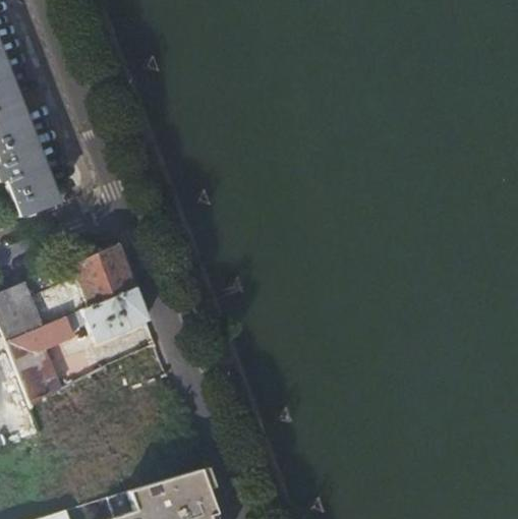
[(8,180),(22,216),(59,202),(0,43),(0,158),(3,165),(0,166),(0,182),(0,183),(8,180)]
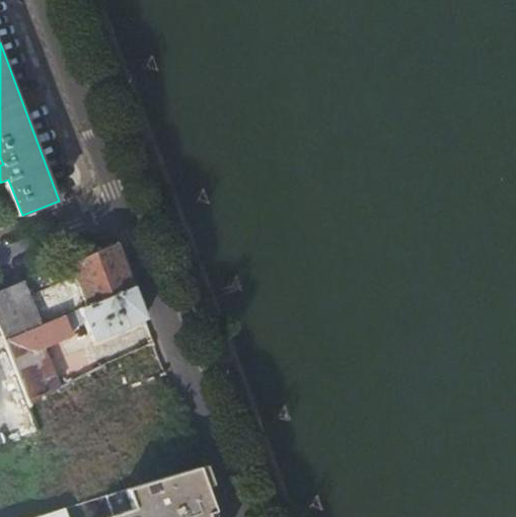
[(26,280),(0,290),(0,320),(7,340),(67,314),(72,312),(82,308),(136,286),(119,241),(108,246),(72,262),(77,276),(31,294),(26,280)]
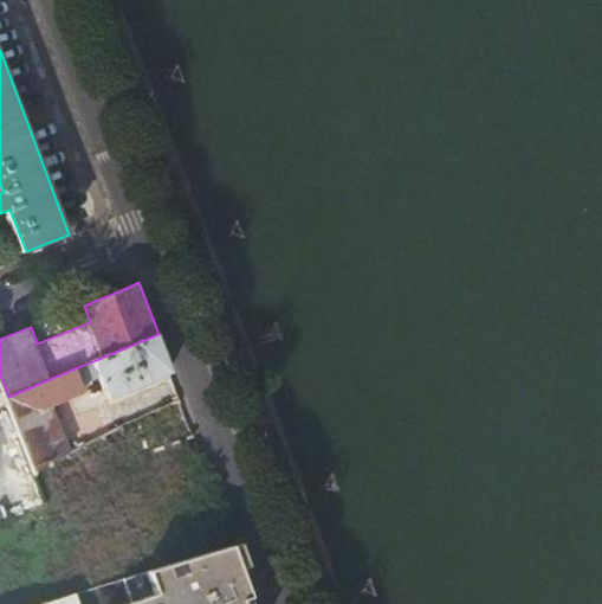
[(173,371),(159,334),(96,360),(111,397),(173,371)]
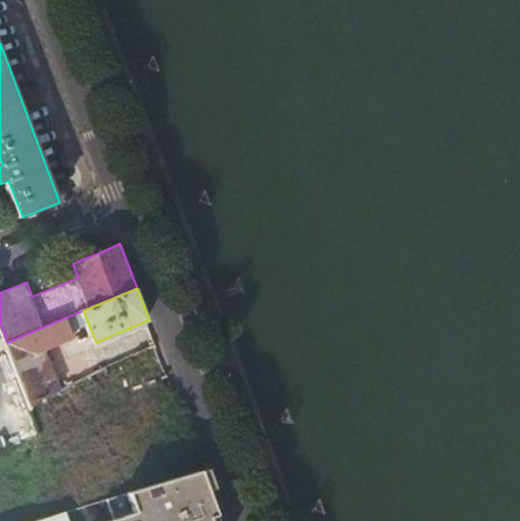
[(7,342),(14,361),(45,349),(76,336),(71,324),(67,317),(7,342)]
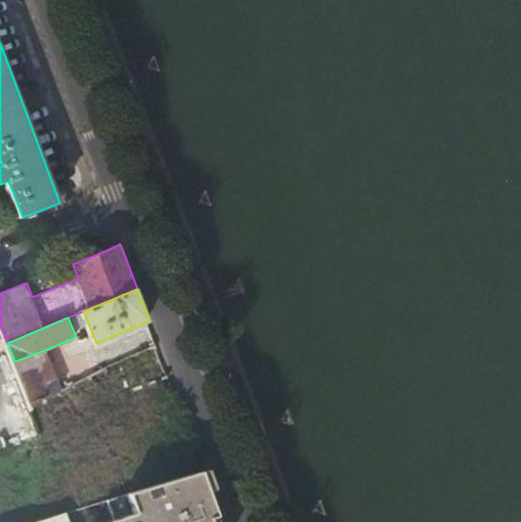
[(14,361),(31,401),(61,386),(59,383),(45,350),(14,361)]
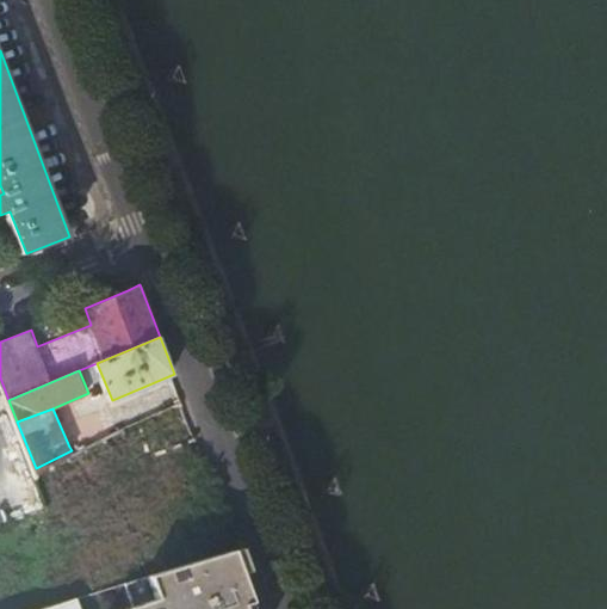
[(69,447),(72,450),(72,451),(84,447),(80,441),(69,447)]
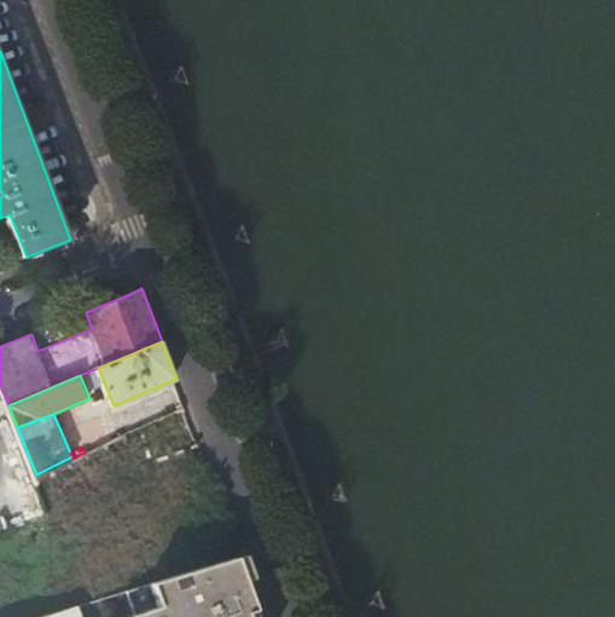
[(259,616),(237,553),(131,592),(139,613),(127,616),(259,616)]
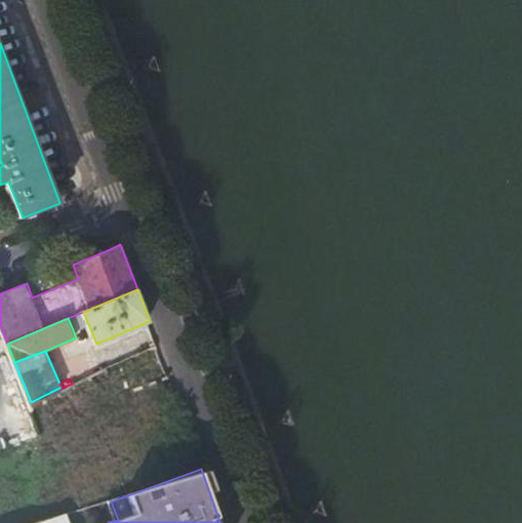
[(34,522),(72,522),(68,513),(34,522)]
